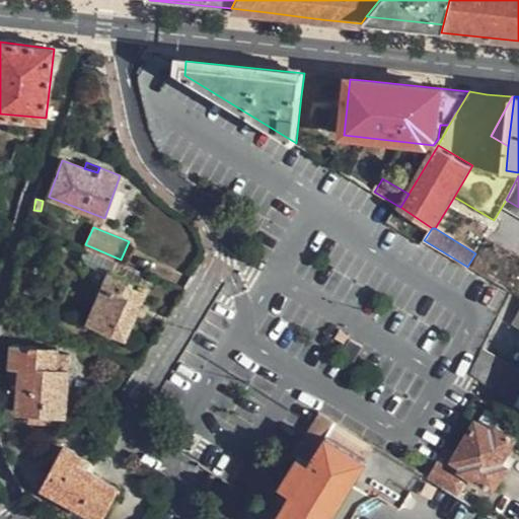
[(469,268),(510,290),(518,275),(518,257),(487,239),(469,268)]
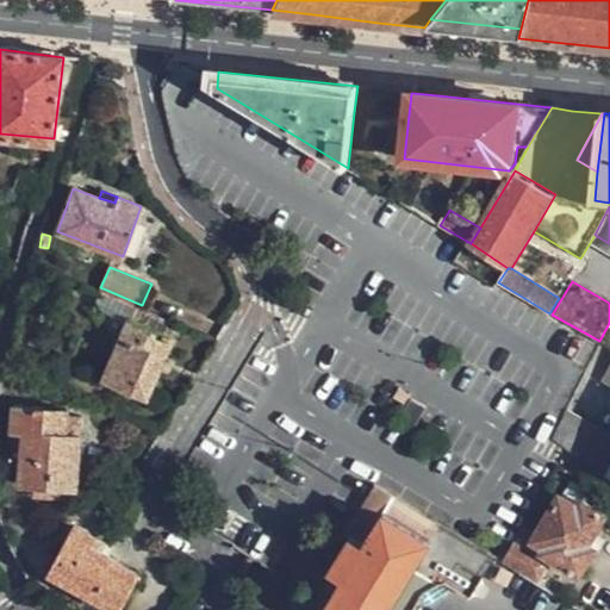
[(134,309),(130,318),(173,336),(176,325),(134,309)]
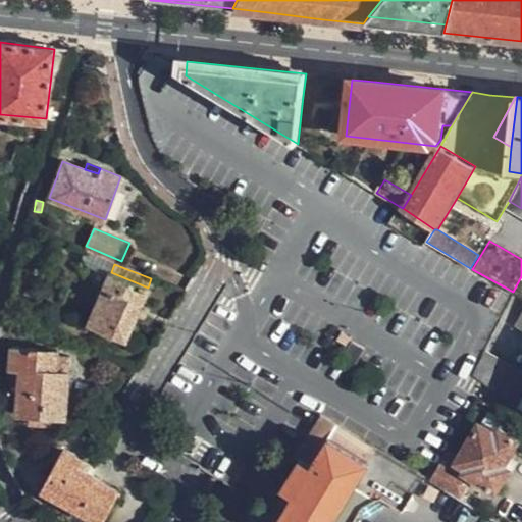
[(140,306),(148,288),(111,272),(89,324),(125,341),(136,315),(140,306)]
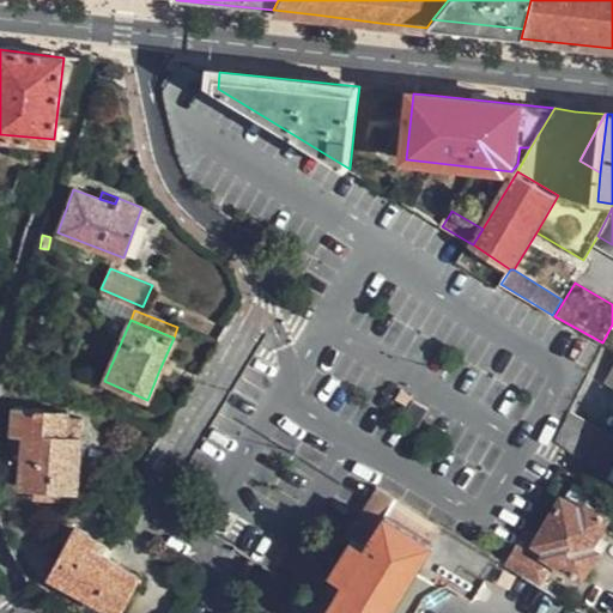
[(612,325),(602,343),(612,349),(612,325)]
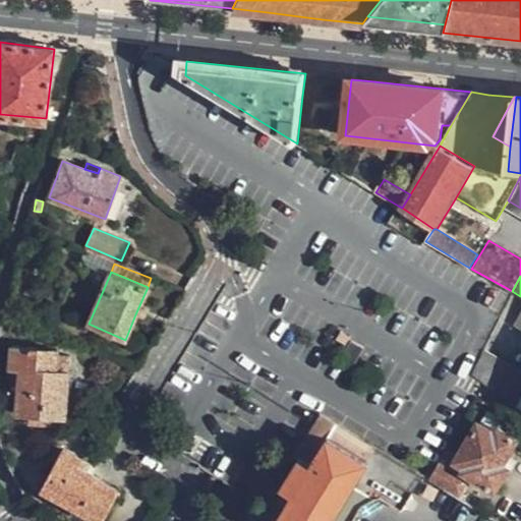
[(149,308),(139,305),(135,314),(143,319),(149,308)]
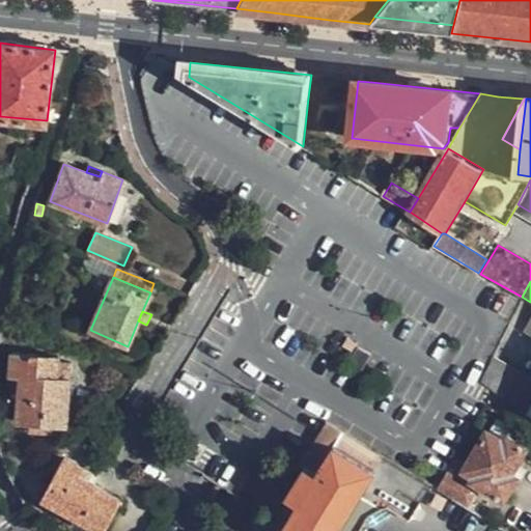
[(66,425),(70,379),(58,378),(58,361),(59,357),(12,353),(10,375),(22,375),(18,422),(31,423),(66,425)]
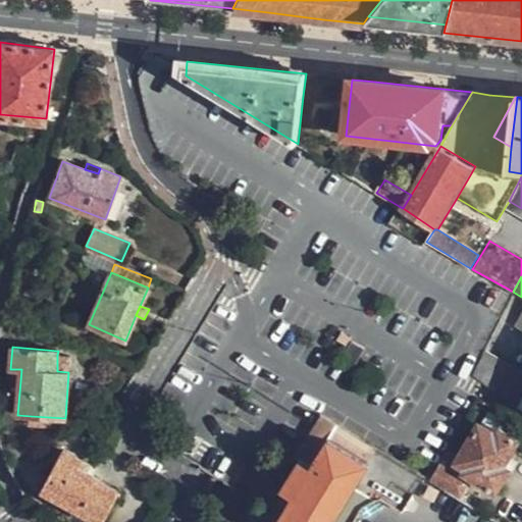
[(519,407),(521,400),(521,373),(484,352),(472,375),(494,390),(519,407)]
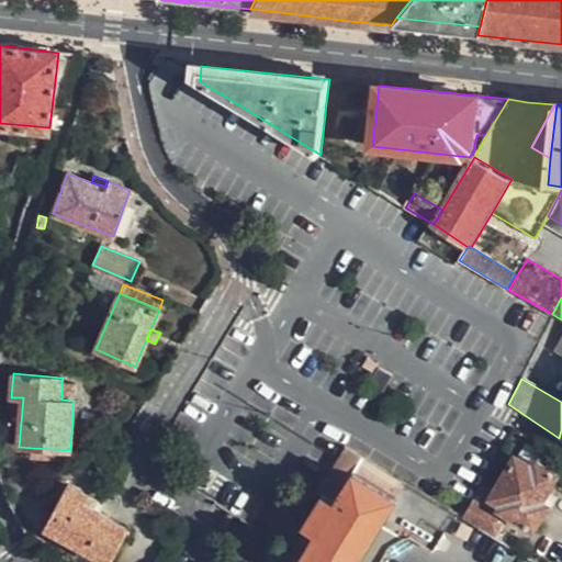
[(76,383),(62,382),(62,400),(74,401),(76,383)]
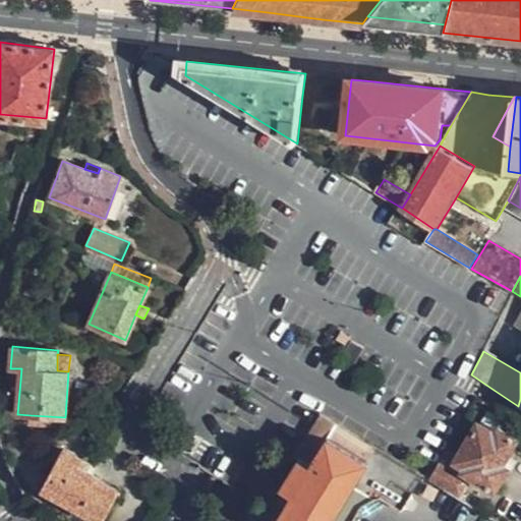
[(265,507),(259,516),(268,520),(335,520),(345,505),(357,512),(360,507),(374,499),(380,497),(402,509),(420,476),(321,414),(265,507)]
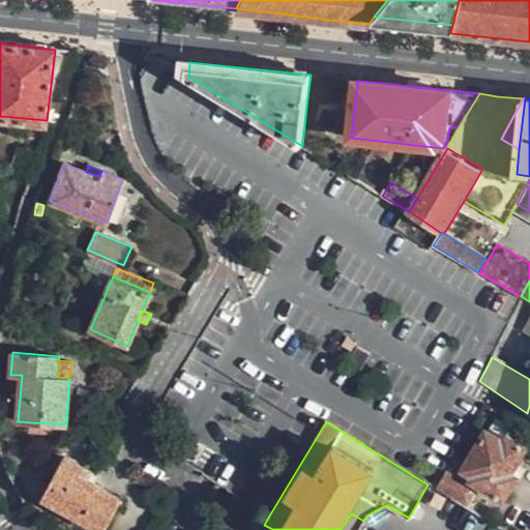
[(65,434),(66,424),(31,422),(30,432),(65,434)]
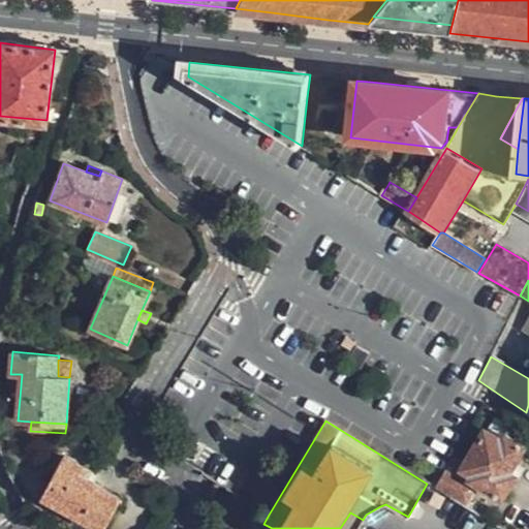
[(503,440),(487,431),(464,469),(474,474),(471,479),(504,499),(518,477),(511,473),(527,447),(505,435),(503,440)]
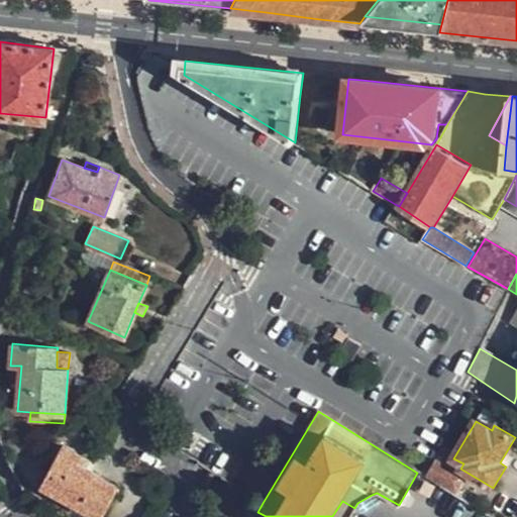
[(47,453),(57,458),(63,446),(54,441),(47,453)]
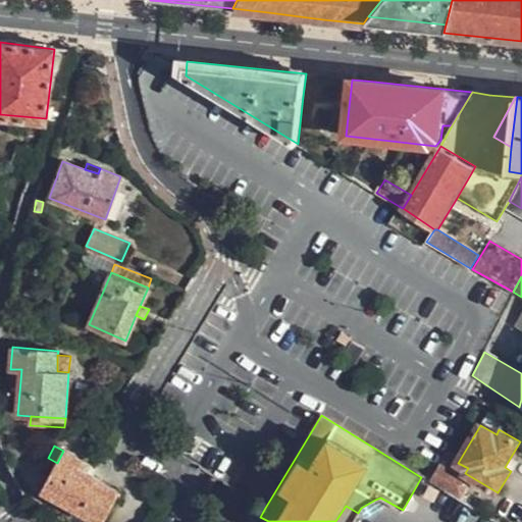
[(448,451),(441,463),(448,467),(457,452),(450,447),(448,451)]
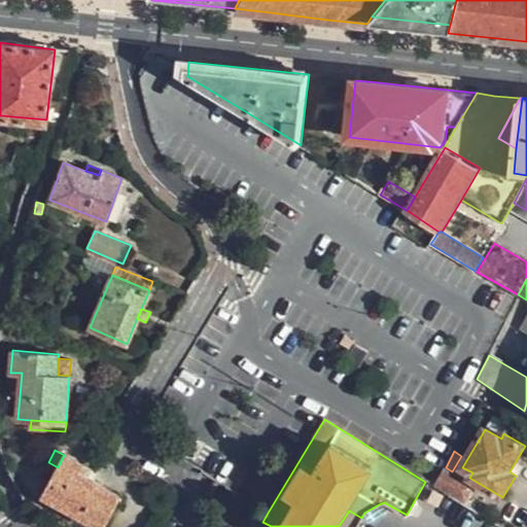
[(65,454),(64,455),(58,467),(42,494),(101,526),(103,526),(119,496),(86,478),(79,472),(83,464),(65,454)]
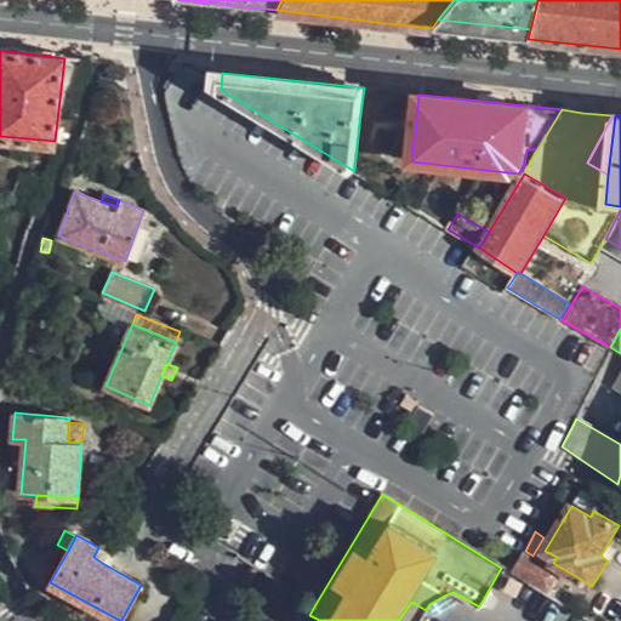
[(108,552),(98,547),(93,557),(102,563),(108,552)]
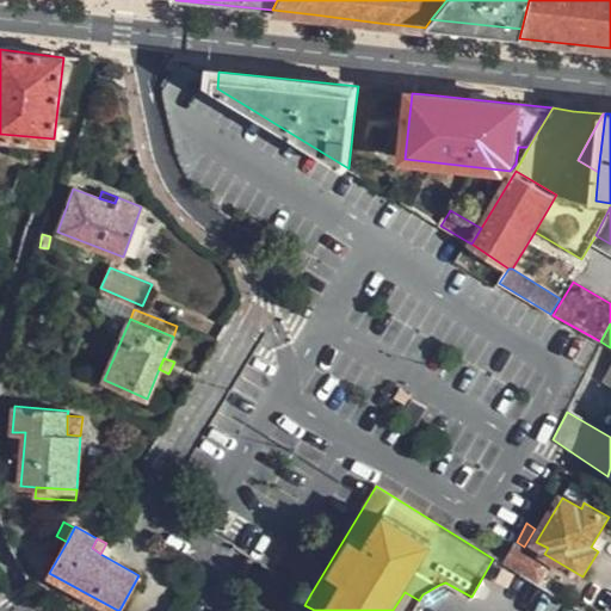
[(504,563),(541,585),(553,563),(524,547),(517,542),(504,563)]
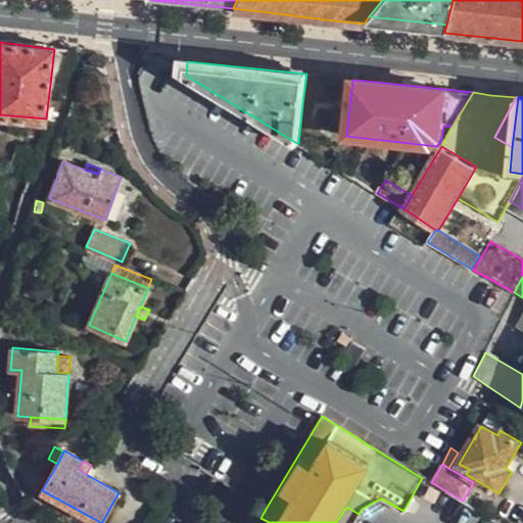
[(346,507),(336,522),(351,522),(359,514),(346,507)]
